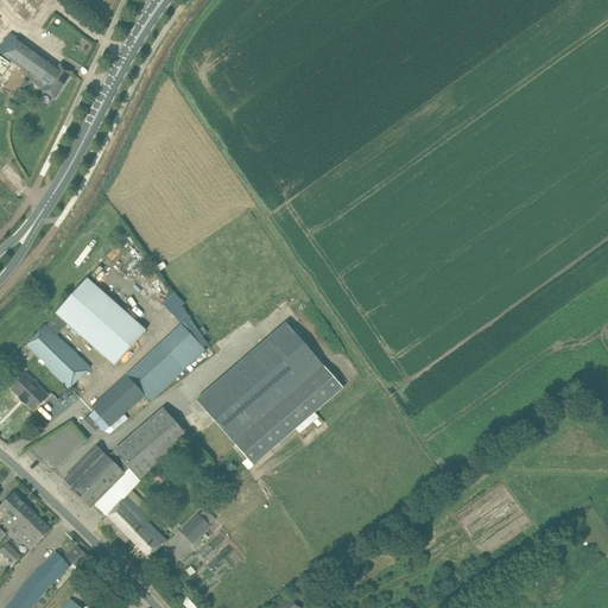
[(71,73),(62,67),(61,65),(58,68),(11,33),(0,48),(0,52),(36,78),(33,83),(44,90),(43,90),(55,99),(71,73)]
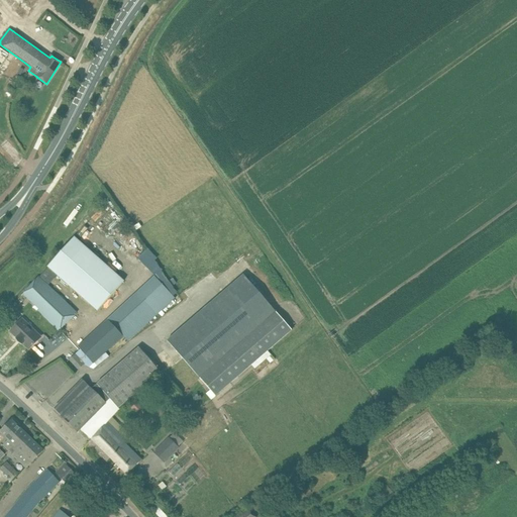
[(17,91),(24,81),(15,75),(8,85),(17,91)]
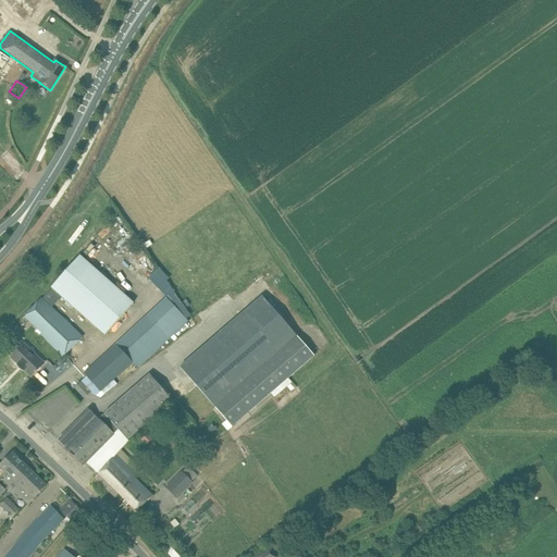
[(134,304),(81,256),(51,287),(104,335),(134,304)]
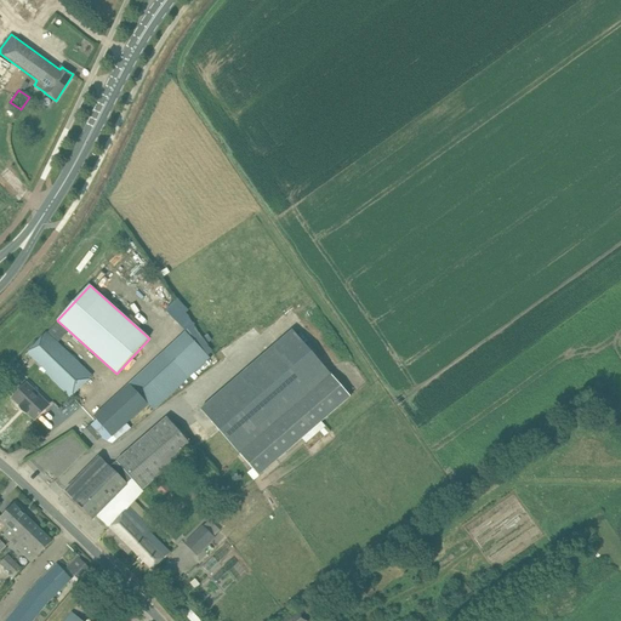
[(292,330),(200,409),(258,476),(351,397),(292,330)]
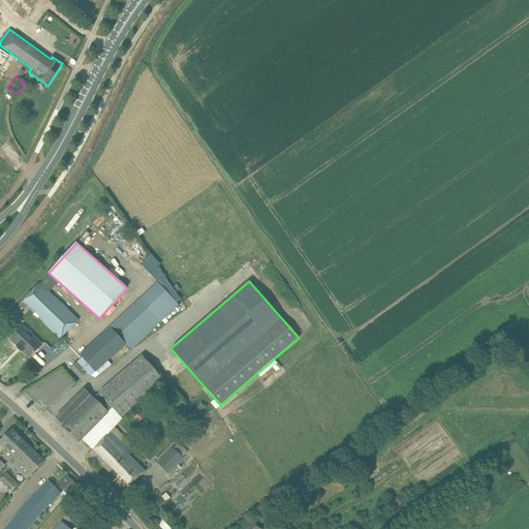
[(79,319),(67,308),(41,283),(24,300),(40,316),(39,317),(60,338),(79,319)]
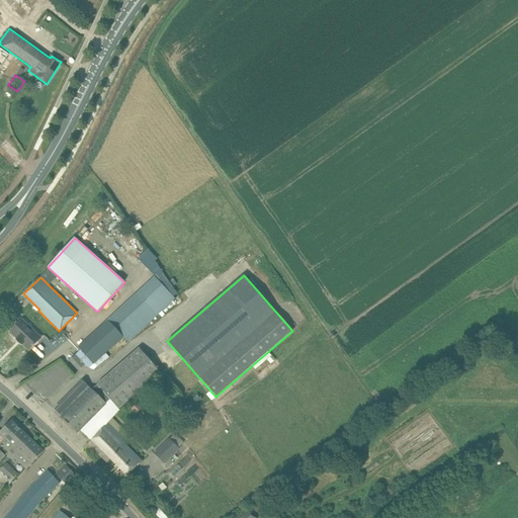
[(155,277),(78,348),(80,350),(94,364),(105,354),(123,337),(126,334),(131,339),(174,299),(173,297),(155,277)]
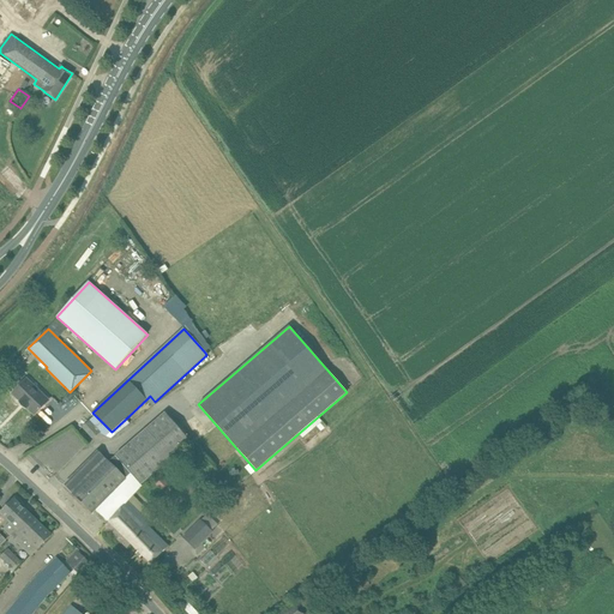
[(18,371),(11,378),(17,384),(24,377),(18,371)]
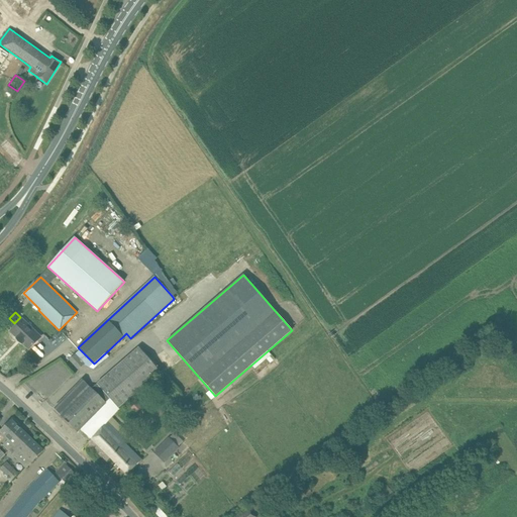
[(29,349),(40,337),(22,319),(12,330),(23,341),(21,342),(29,349)]
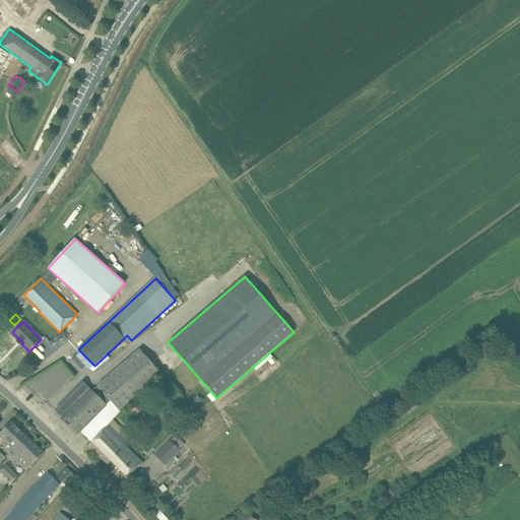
[(91,391),(62,419),(77,435),(80,432),(91,442),(112,420),(120,412),(119,410),(161,374),(140,349),(91,391)]
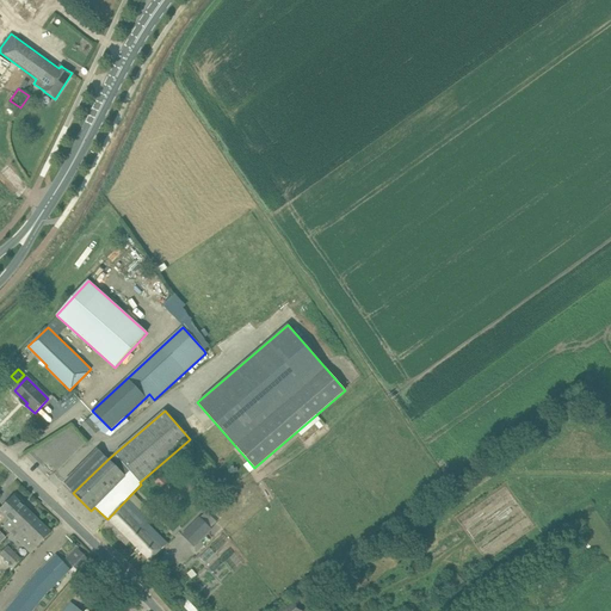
[(99,431),(88,419),(81,426),(93,438),(99,431)]
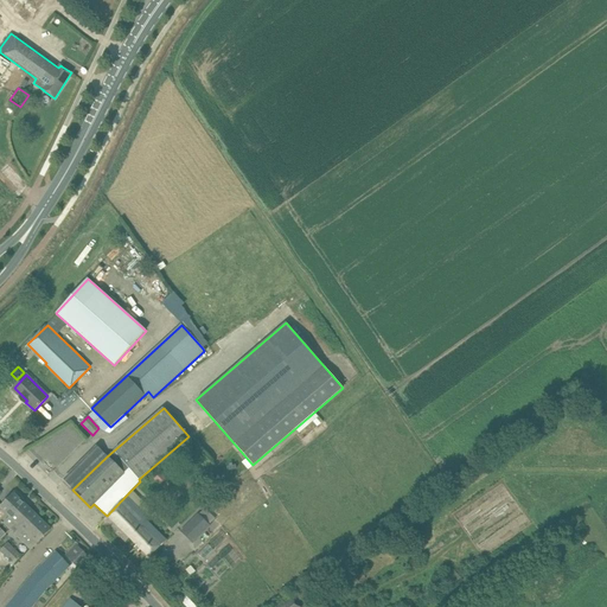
[(153,513),(131,491),(107,516),(103,521),(126,542),(129,538),(149,557),(166,540),(147,519),(153,513)]
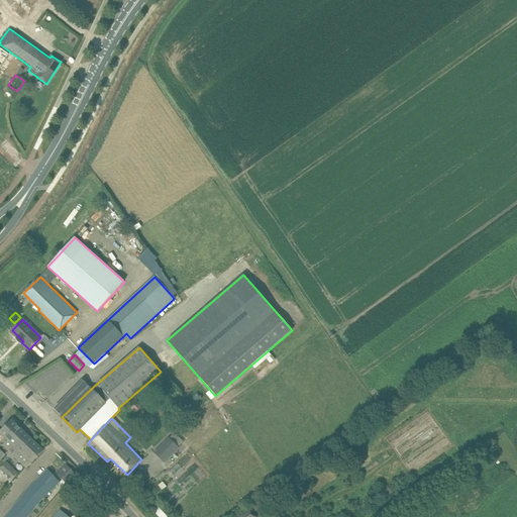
[(11,421),(0,432),(8,440),(3,445),(9,450),(10,450),(12,452),(11,453),(26,468),(31,462),(42,450),(25,434),(11,421)]
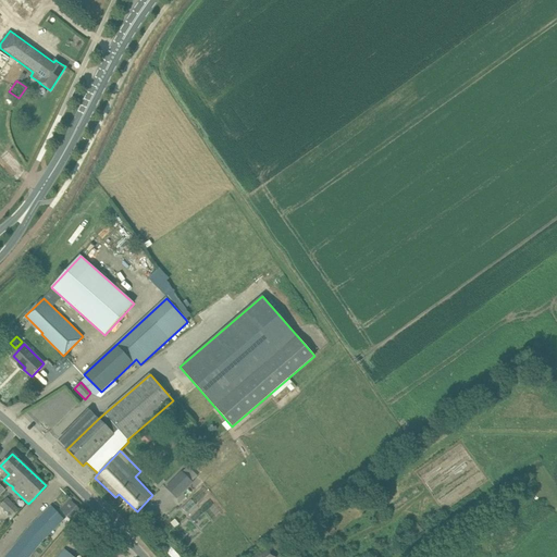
[(193,482),(182,472),(166,487),(176,498),(193,482)]
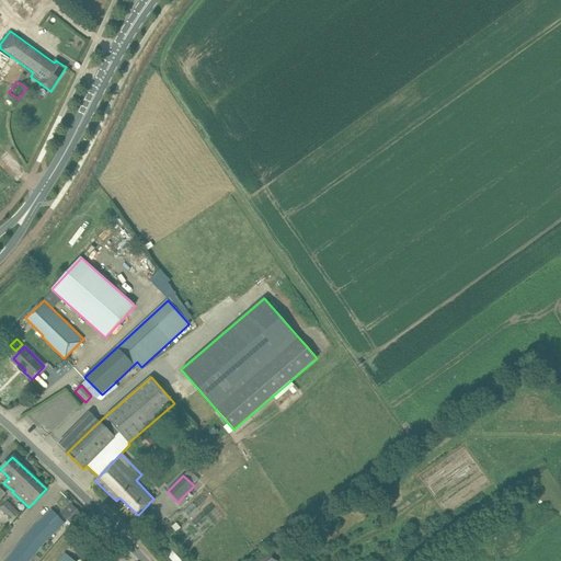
[(384,490),(375,478),(369,483),(377,494),(384,490)]
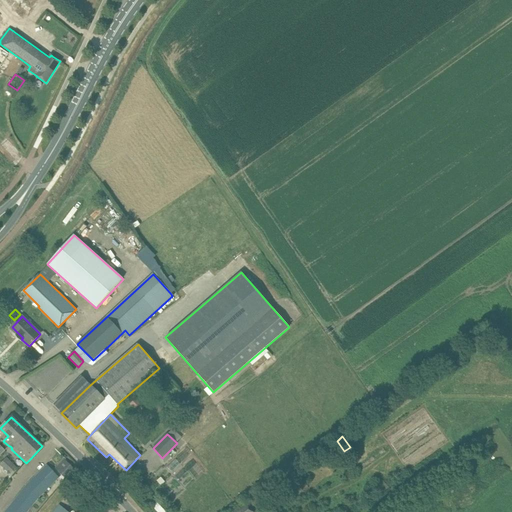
[(9,474),(16,467),(7,458),(0,464),(9,474)]
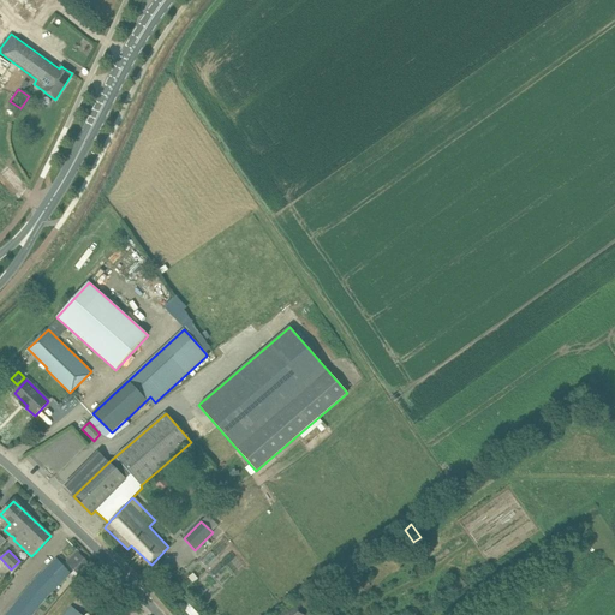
[(90,565),(77,551),(66,562),(79,575),(90,565)]
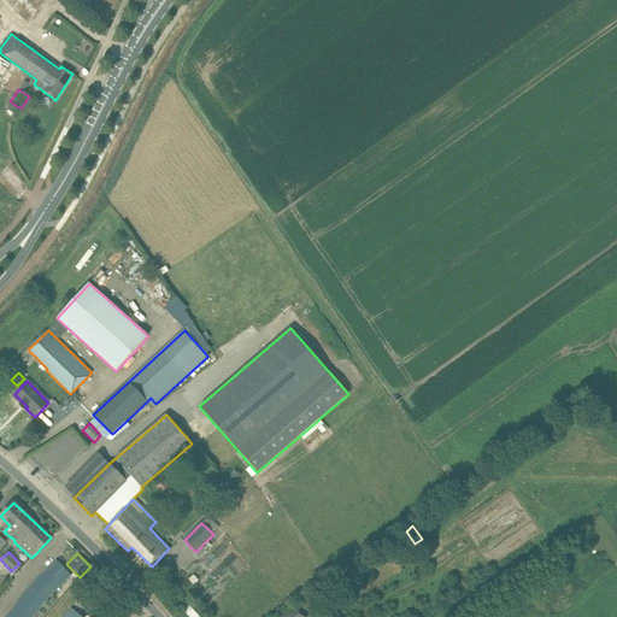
[(33,583),(25,593),(5,616),(31,616),(48,598),(71,575),(57,560),(33,583)]
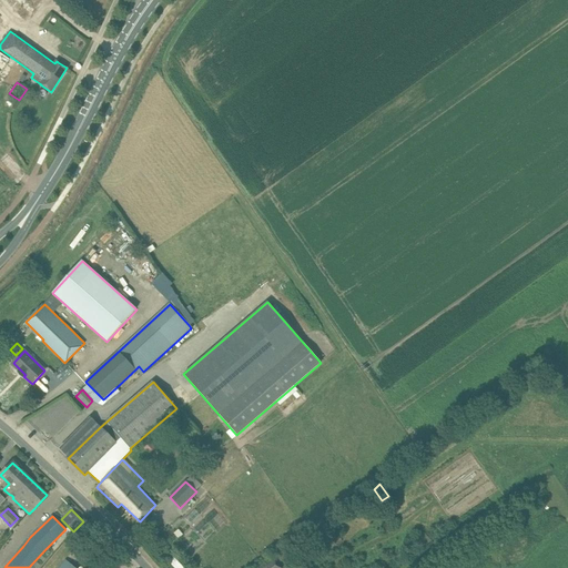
[(281,561),(294,551),(288,544),(275,554),(281,561)]
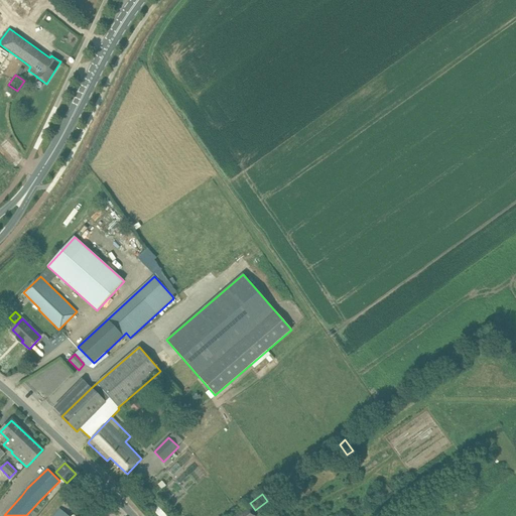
[(166,515),(158,507),(154,511),(158,515),(166,515)]
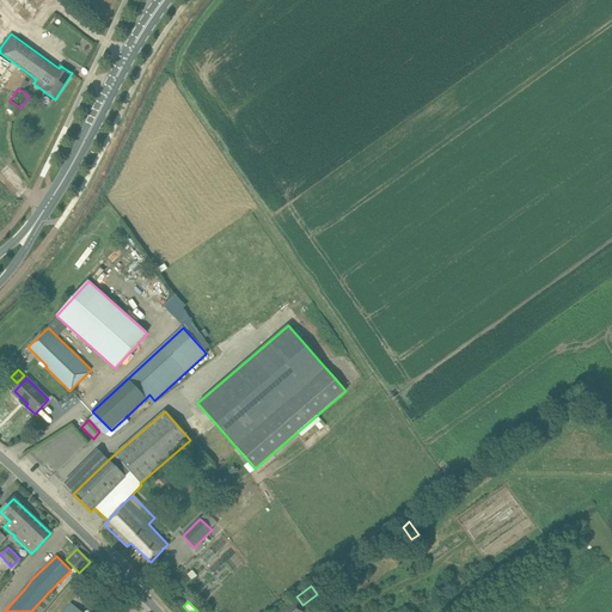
[(303,611),(297,601),(280,611),(303,611)]
